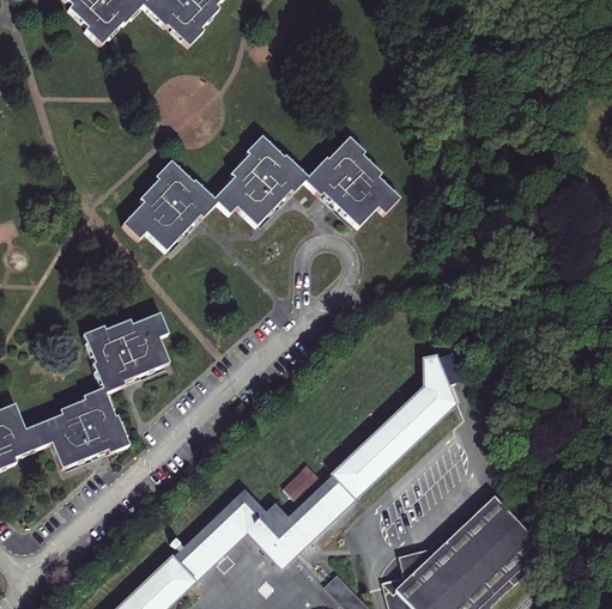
[(71,0),(67,4),(86,23),(84,25),(100,41),(120,19),(122,20),(141,1),(164,23),(165,20),(188,43),(203,28),(199,24),(217,6),(213,2),(216,0),(71,0)]
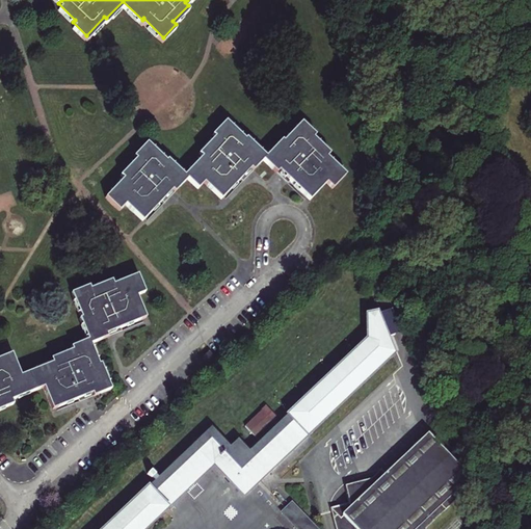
[(128,170),(107,190),(121,204),(127,197),(142,214),(161,194),(173,183),(176,185),(188,173),(200,183),(205,177),(222,192),(251,162),(255,164),(264,155),(280,169),(282,167),(312,196),(328,180),(334,184),(347,170),(327,152),(332,148),(314,132),(316,130),(302,117),(285,136),(284,135),(267,152),(247,133),(246,134),(228,116),(214,129),(217,132),(201,149),(204,151),(186,169),(169,153),(167,154),(149,136),(136,150),(139,153),(124,167),(128,170)]
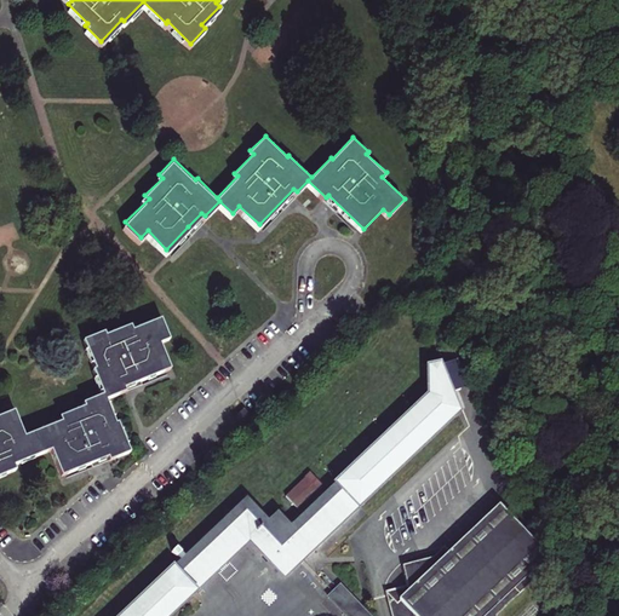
[(0,475),(17,467),(16,464),(52,448),(62,473),(110,454),(110,458),(131,449),(119,420),(116,421),(107,397),(126,389),(125,385),(171,366),(160,339),(170,337),(170,335),(162,316),(132,328),(131,322),(105,333),(104,329),(85,337),(93,360),(96,366),(95,367),(105,393),(85,401),(86,404),(62,415),(63,420),(26,436),(15,409),(0,414),(0,475)]
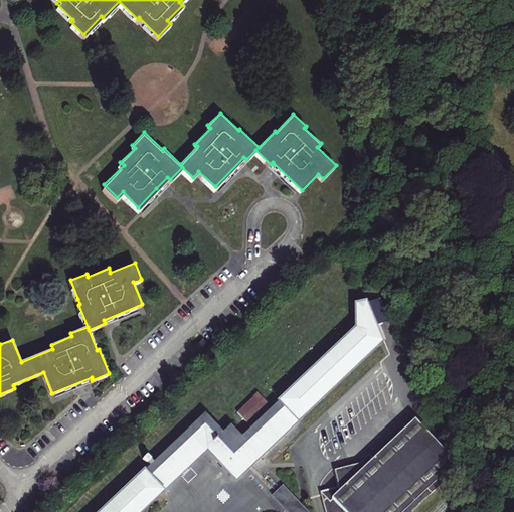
[(376,323),(388,320),(380,296),(368,299),(376,323)]
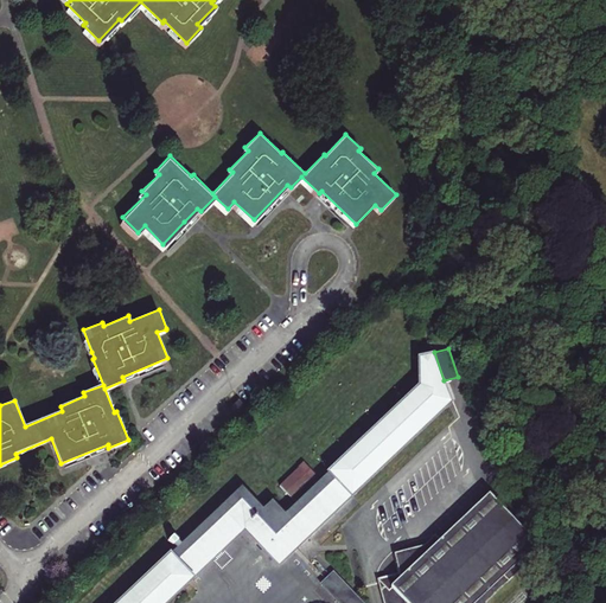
[(273,499),(263,507),(299,544),(450,401),(431,354),(419,357),(420,384),(286,512),(273,499)]
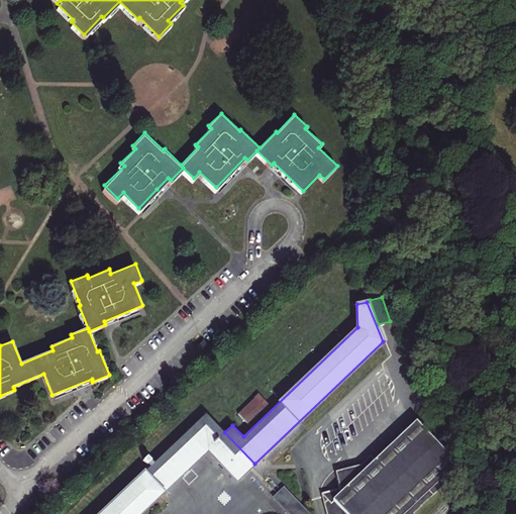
[(253,420),(270,403),(258,391),(240,409),(253,420)]
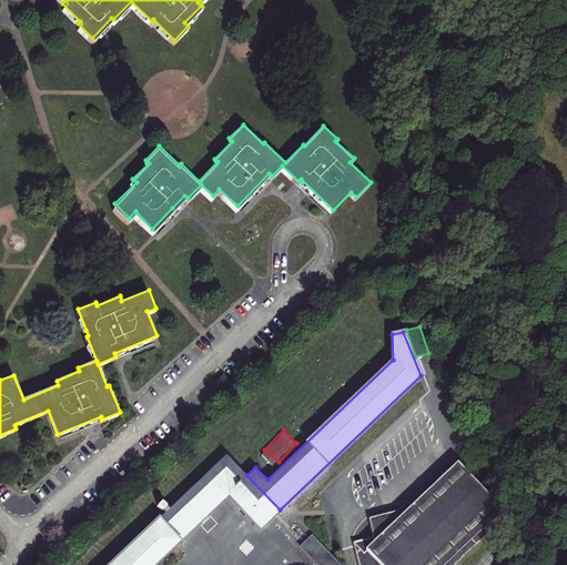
[(262,526),(280,510),(246,475),(226,453),(108,564),(152,564),(230,493),(262,526)]
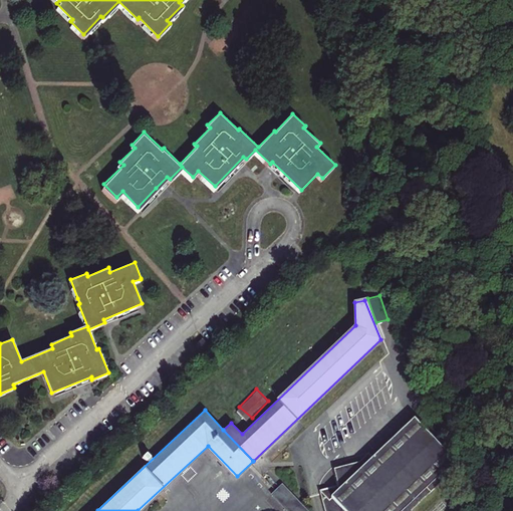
[(331,472),(334,483),(336,481),(363,510),(398,510),(450,461),(415,421),(372,460),(367,455),(359,464),(331,472)]
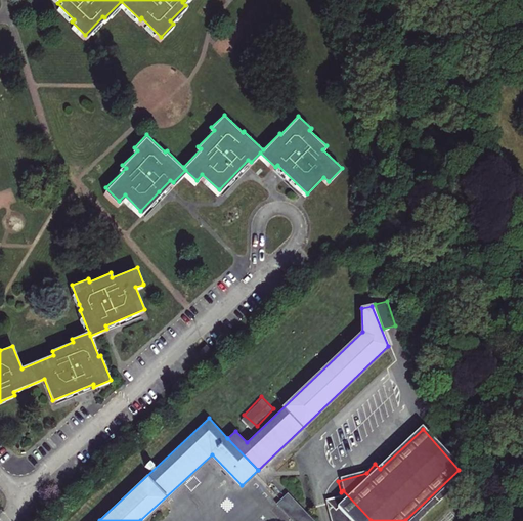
[(421,520),(453,490),(448,485),(463,471),(459,470),(405,520),(371,520),(343,490),(341,492),(342,497),(344,504),(336,511),(325,501),(327,506),(331,520),(421,520)]
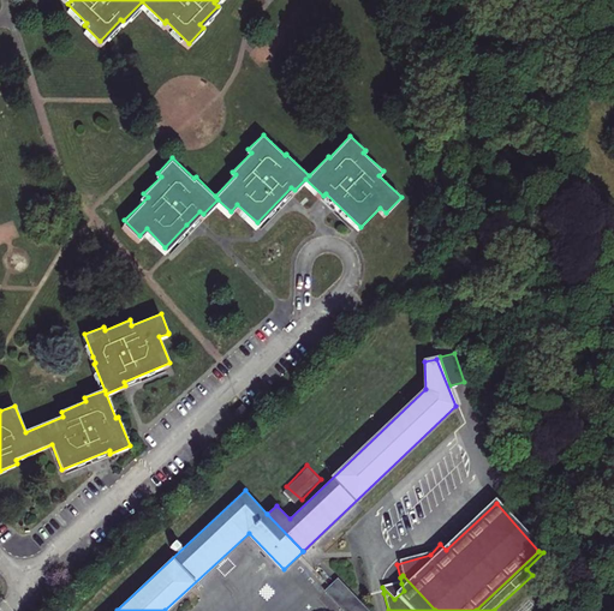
[(370,610),(339,577),(327,589),(347,610),(370,610)]
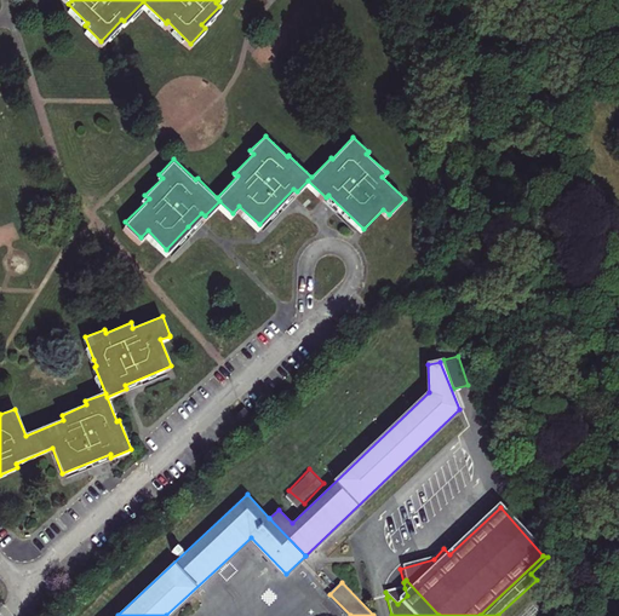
[(405,588),(385,592),(397,604),(407,596),(405,588)]
